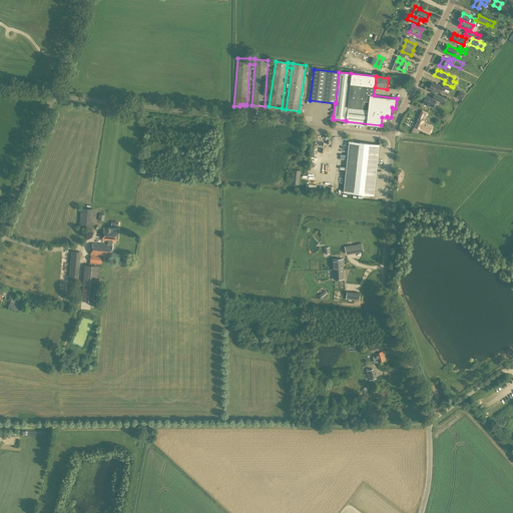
[(444,83),(442,86),(436,83),(435,84),(431,82),(429,88),(439,93),(442,87),(449,91),(451,86),(444,83)]
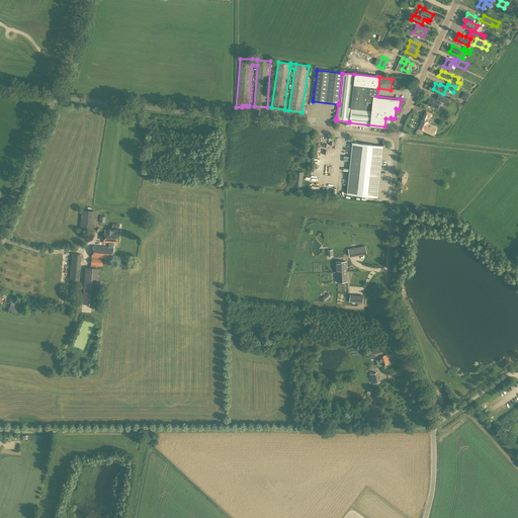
[(466,101),(469,93),(463,91),(460,98),(466,101)]
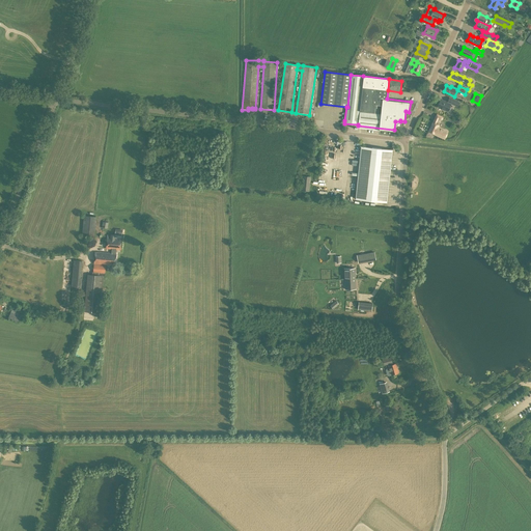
[(448,111),(451,104),(447,102),(441,99),(437,107),(448,111)]
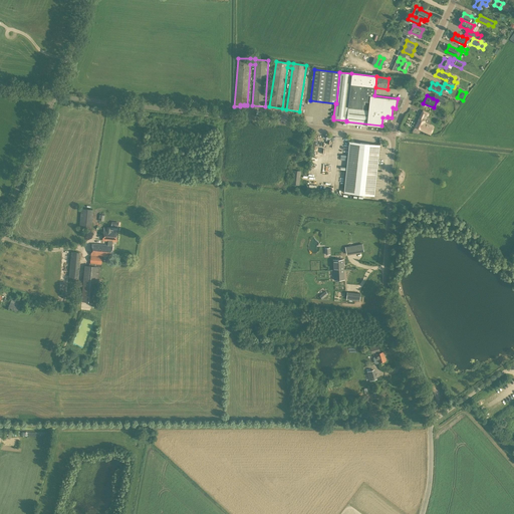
[(421,114),(419,118),(415,126),(421,130),(421,131),(430,135),(434,126),(425,122),(425,121),(427,116),(429,112),(423,110),(421,114)]
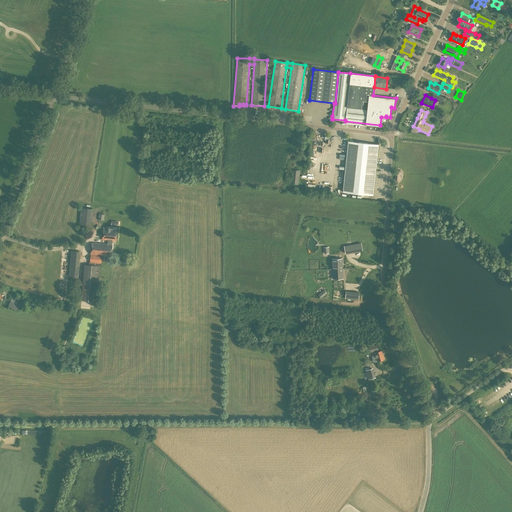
[(378,145),(348,141),(342,191),(372,195),(378,145)]
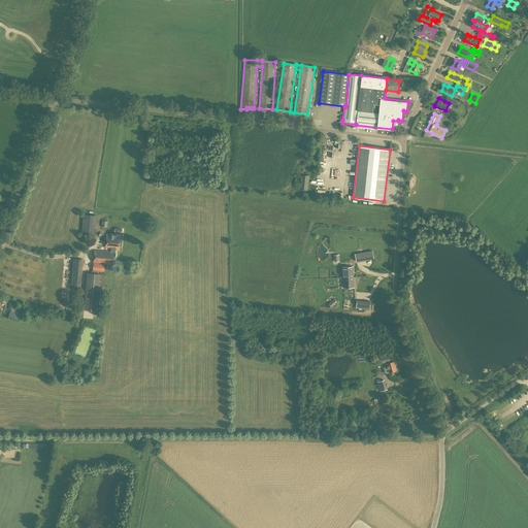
[(307,190),(309,175),(301,174),(299,190),(307,190)]
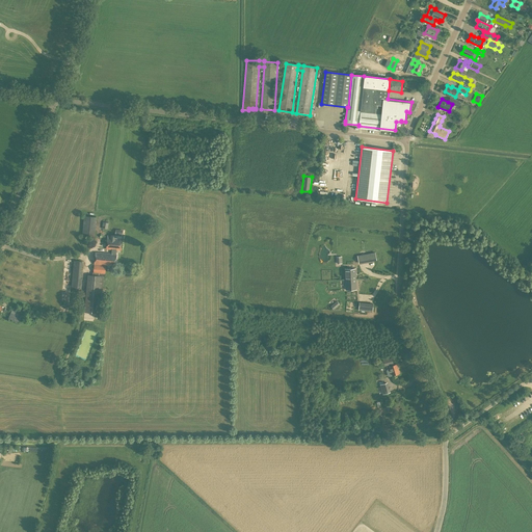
[(82,236),(95,237),(96,217),(84,216),(82,236)]
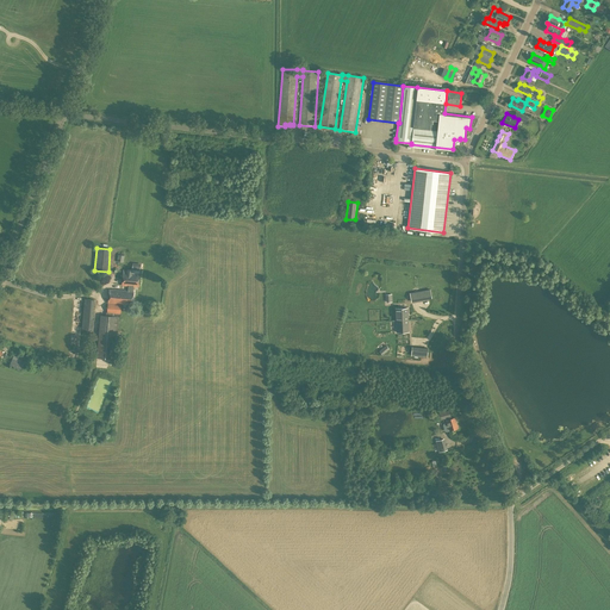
[(178,274),(186,265),(180,260),(172,269),(178,274)]
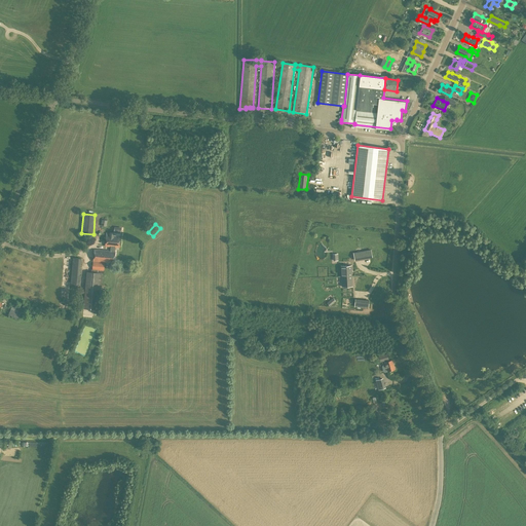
[(110,247),(110,251),(94,250),(94,261),(114,263),(115,251),(115,248),(119,248),(120,236),(121,227),(114,227),(114,232),(109,232),(109,235),(106,235),(105,247),(110,247)]
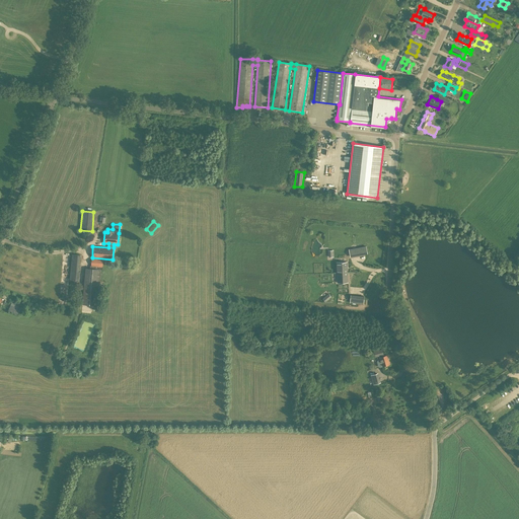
[(350,256),(367,253),(366,246),(349,249),(350,256)]
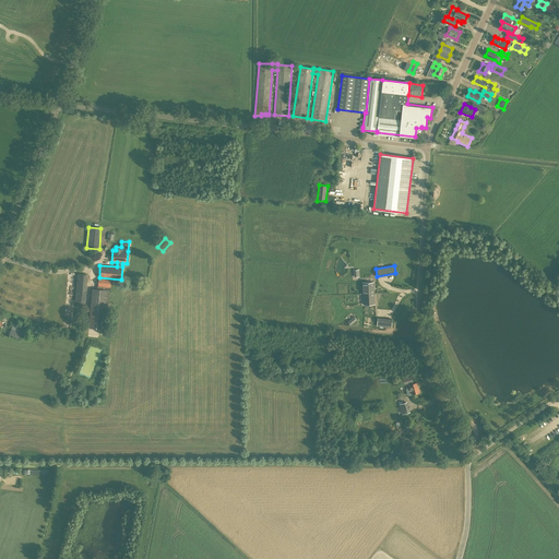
[(86,293),(85,293),(86,274),(78,274),(74,301),(85,302),(86,293)]
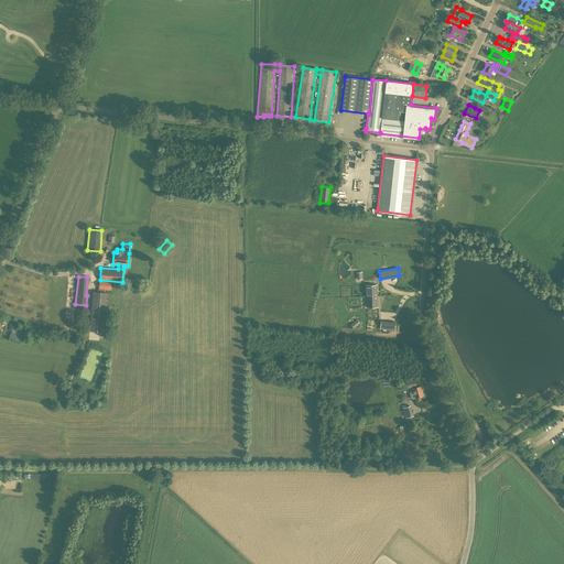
[(99,281),(99,292),(93,291),(89,331),(107,333),(110,293),(110,291),(111,291),(112,282),(99,281)]
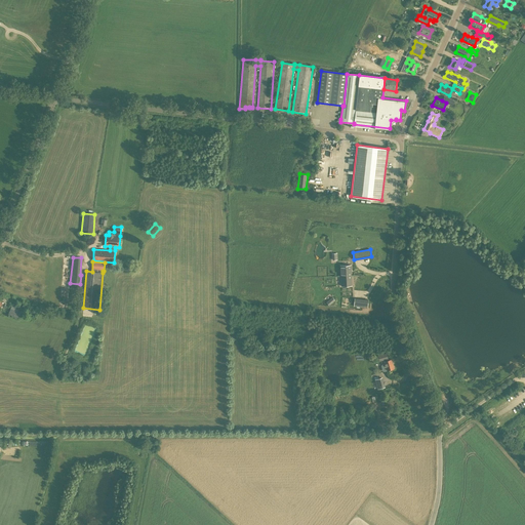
[(340,266),(340,276),(351,275),(351,265),(340,266)]
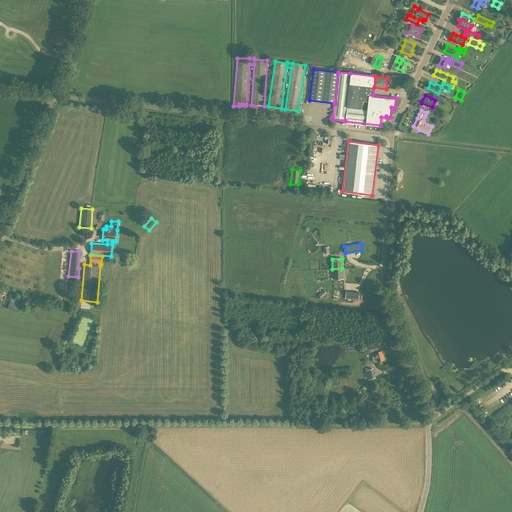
[(343,278),(342,268),(332,269),(333,279),(343,278)]
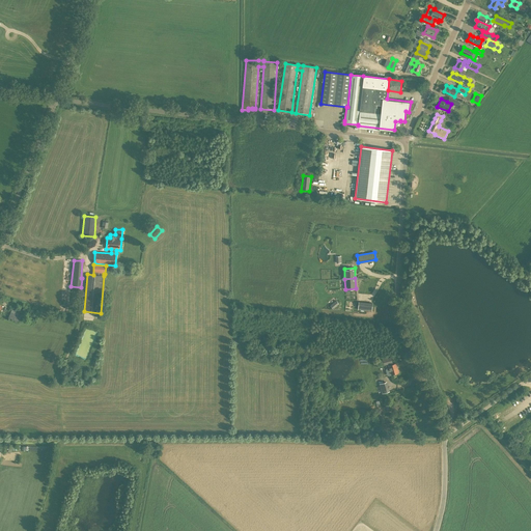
[(330,305),(333,309),(339,304),(336,300),(330,305)]
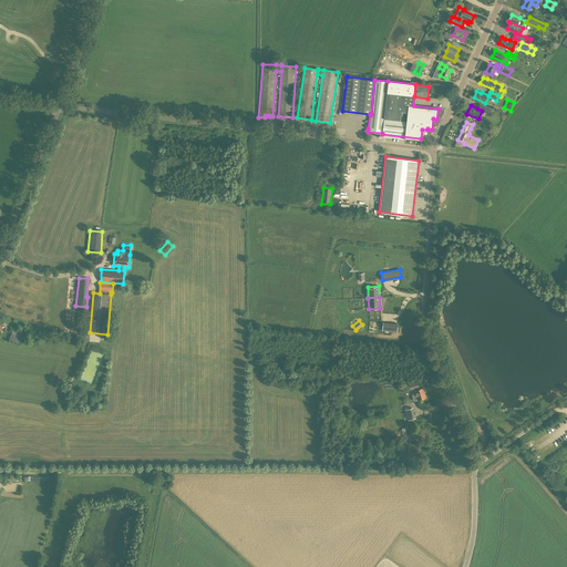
[(397,332),(398,325),(383,322),(382,330),(397,332)]
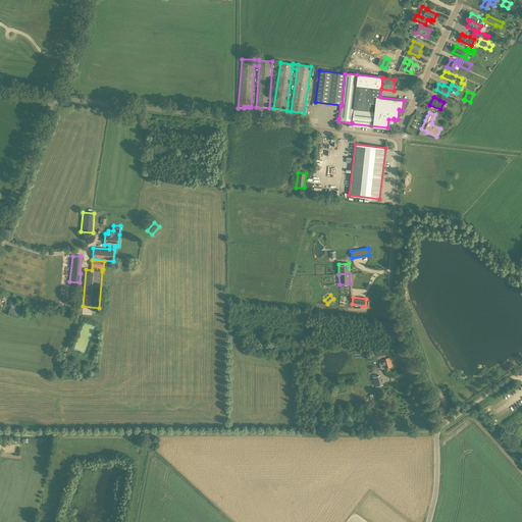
[(11,305),(8,312),(17,316),(21,309),(21,310),(24,304),(14,299),(11,305)]
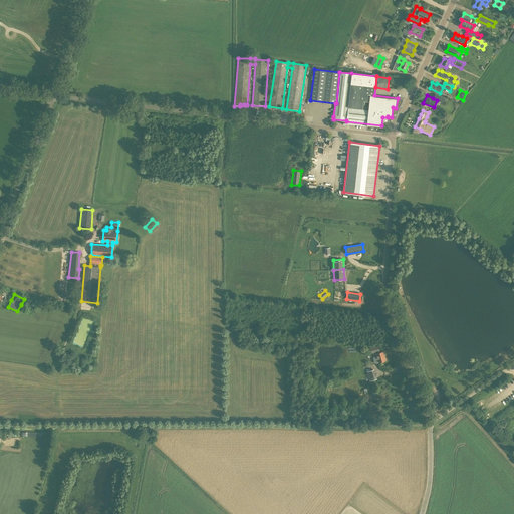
[(26,307),(32,310),(35,305),(28,302),(26,307)]
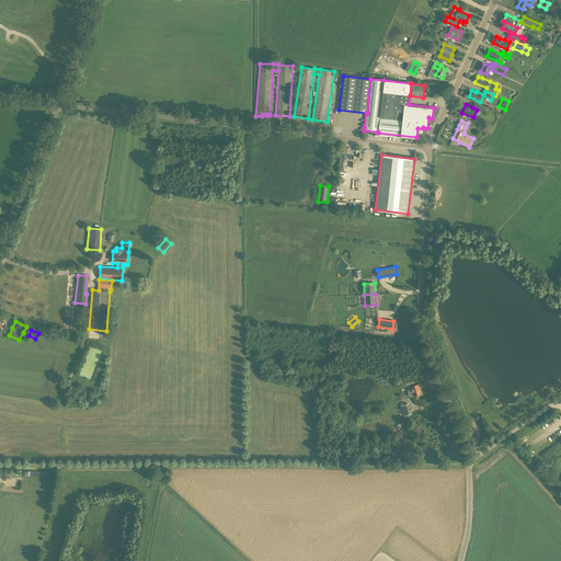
[(418,384),(415,385),(413,377),(403,379),(405,386),(410,385),(411,388),(408,389),(408,391),(409,396),(411,397),(413,396),(421,393),(418,384)]
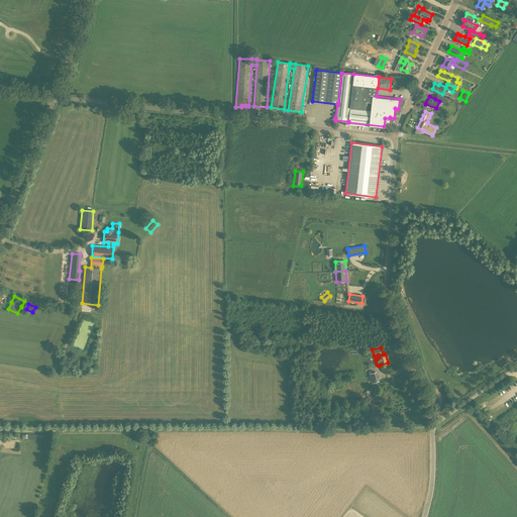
[(376,372),(370,374),(373,383),(379,381),(376,372)]
